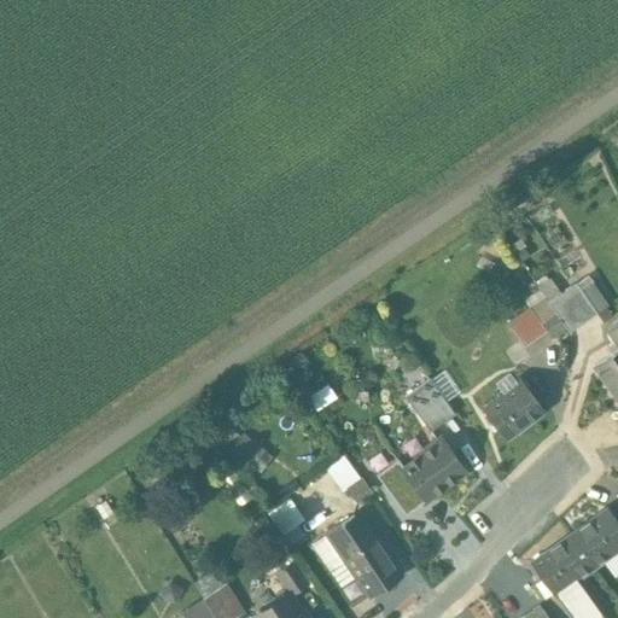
[(534,280),(544,297),(566,328),(569,332),(596,314),(576,284),(559,296),(543,273),(534,280)]
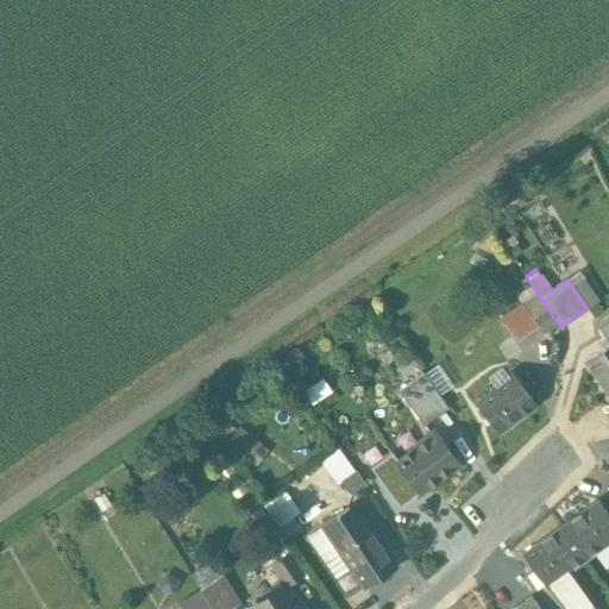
[(537,293),(498,318),(515,341),(538,327),(542,333),(558,324),(537,293)]
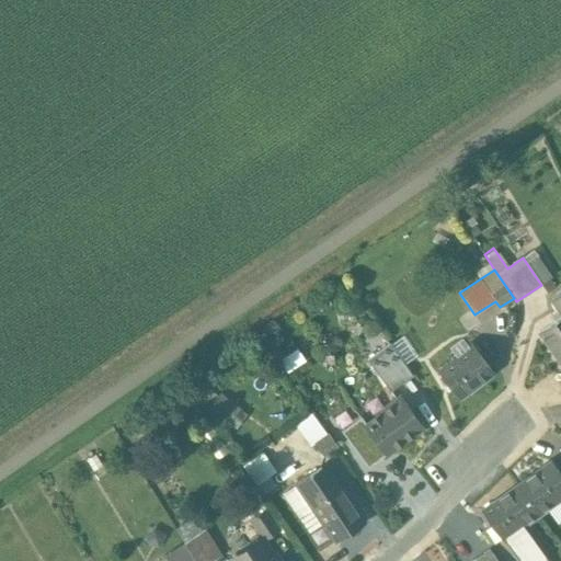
[(560,310),(560,316),(539,331),(560,362),(560,293),(553,299),(560,310)]
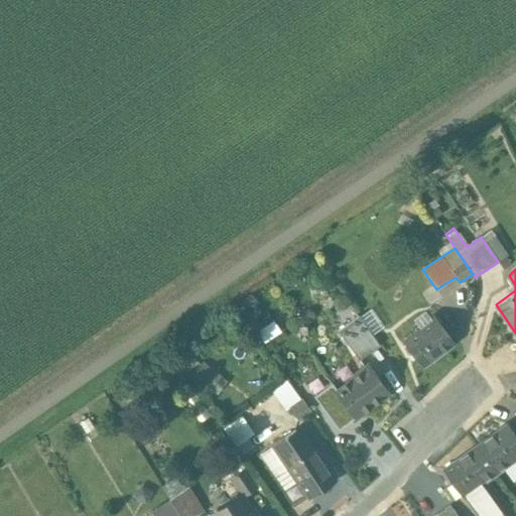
[(362,311),(371,333),(382,327),(373,306),(362,311)]
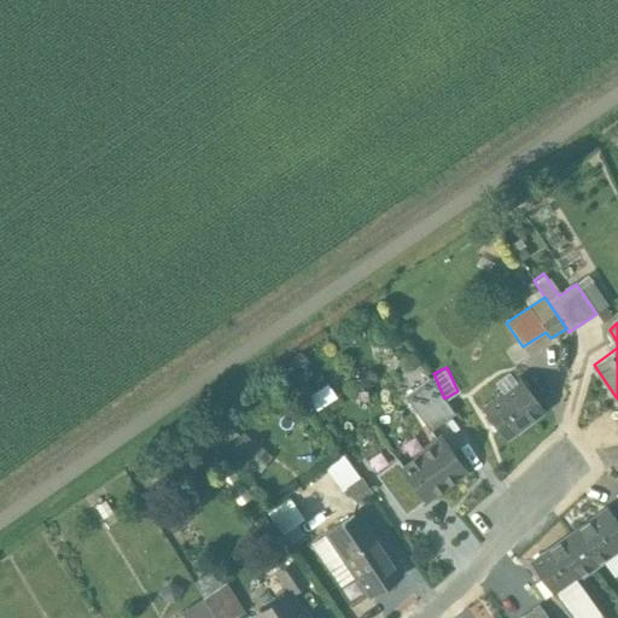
[(430,379),(404,397),(431,431),(453,414),(430,379)]
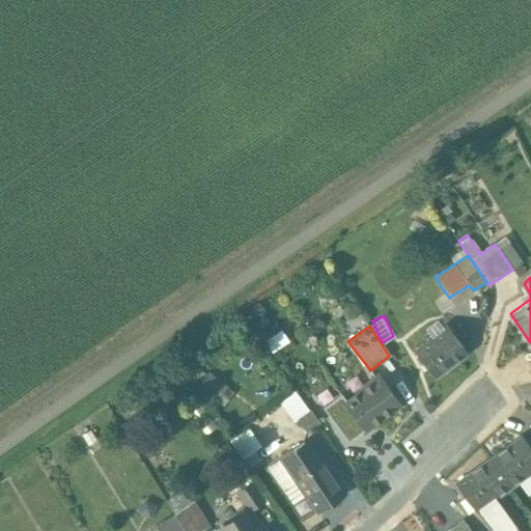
[(446,326),(414,348),(435,375),(466,353),(446,326)]
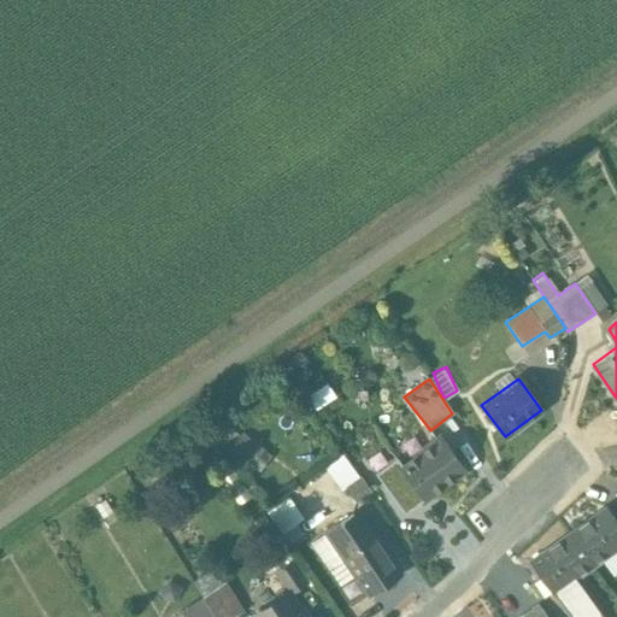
[(270,457),(224,427),(212,442),(259,474),(270,457)]
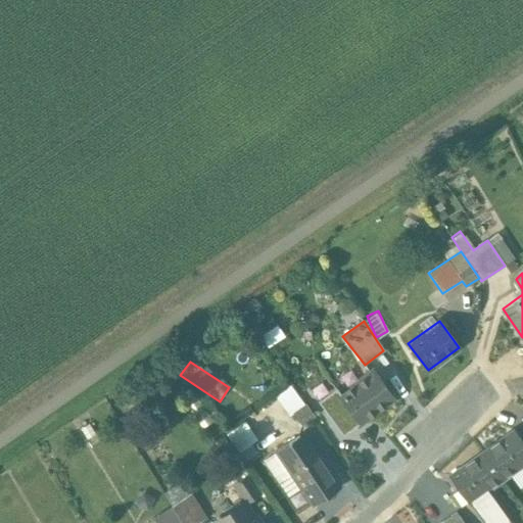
[(372,371),(341,395),(361,421),(392,397),(372,371)]
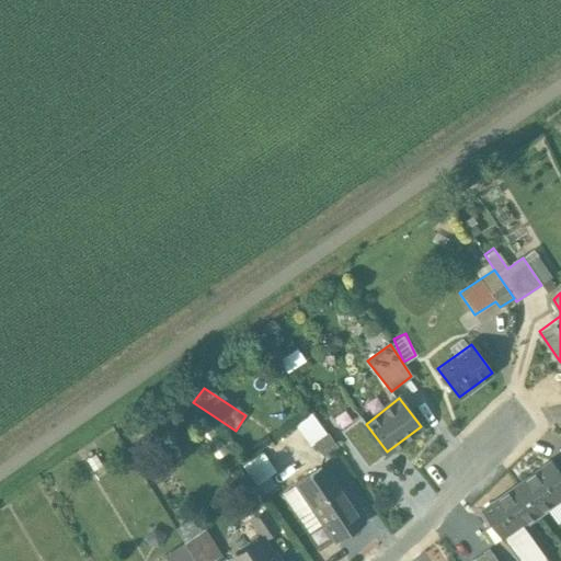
[(312,412),(296,424),(311,446),(315,444),(323,457),(338,447),(312,412)]
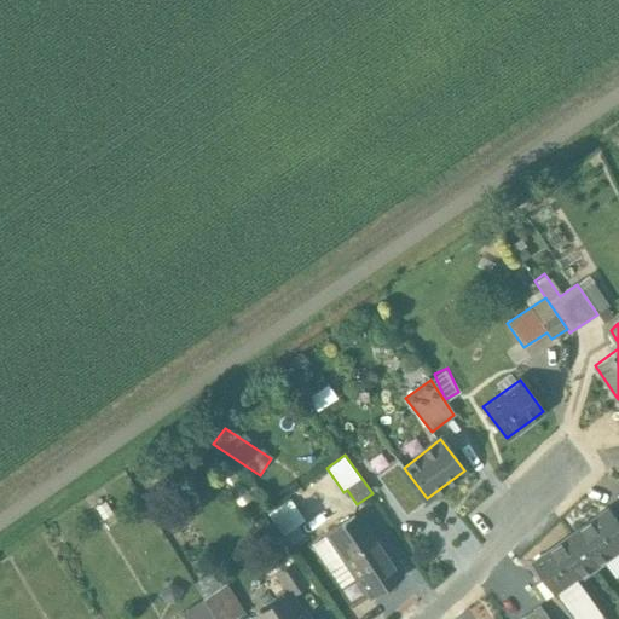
[(427,498),(404,468),(398,460),(376,475),(406,515),(427,498)]
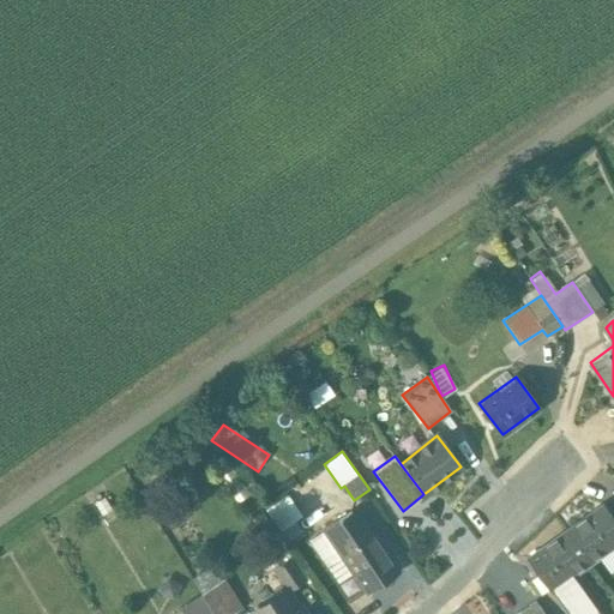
[(288,495),(266,510),(281,531),(302,517),(288,495)]
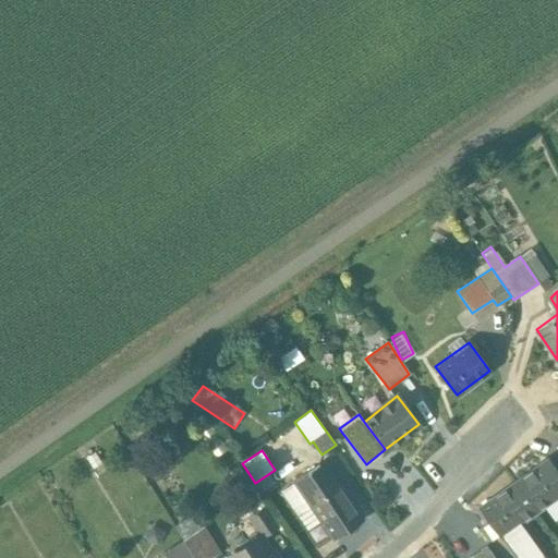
[(557,473),(549,460),(514,483),(534,512),(557,496),(557,473)]
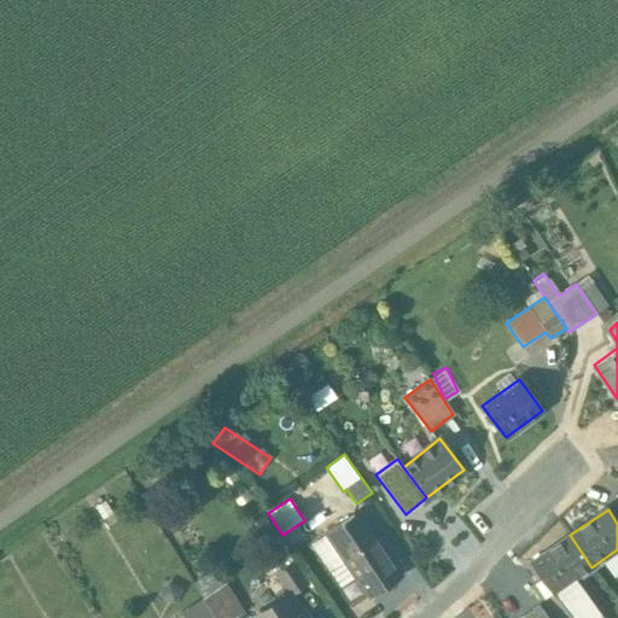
[(343,563),(331,570),(340,587),(356,577),(368,595),(401,575),(377,536),(371,540),(355,514),(325,534),(343,563)]
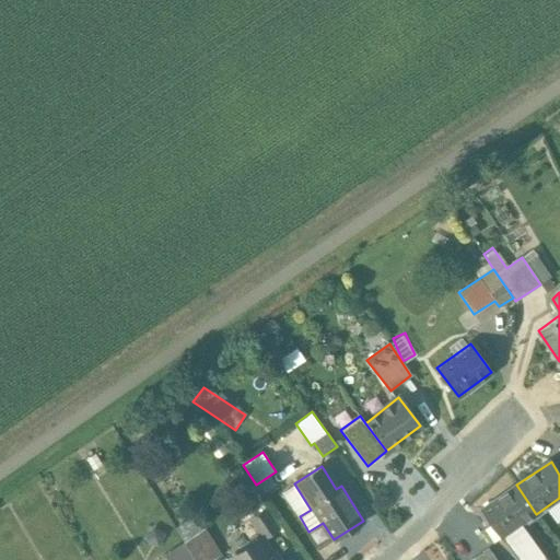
[(516,485),(482,508),(501,537),(536,514),(516,485)]
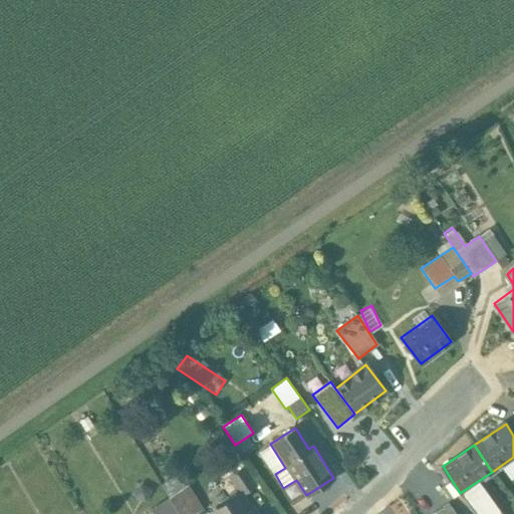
[(231,476),(243,493),(256,484),(244,467),(231,476)]
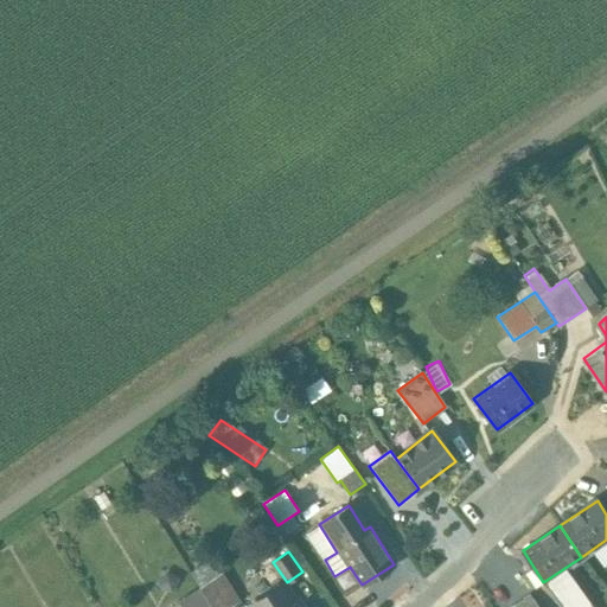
[(212,558),(191,572),(202,588),(212,606),(234,606),(240,604),(212,558)]
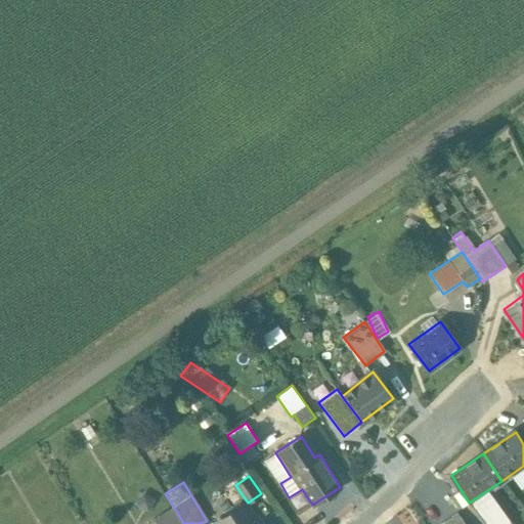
[(262,523),(248,503),(215,523),(262,523)]
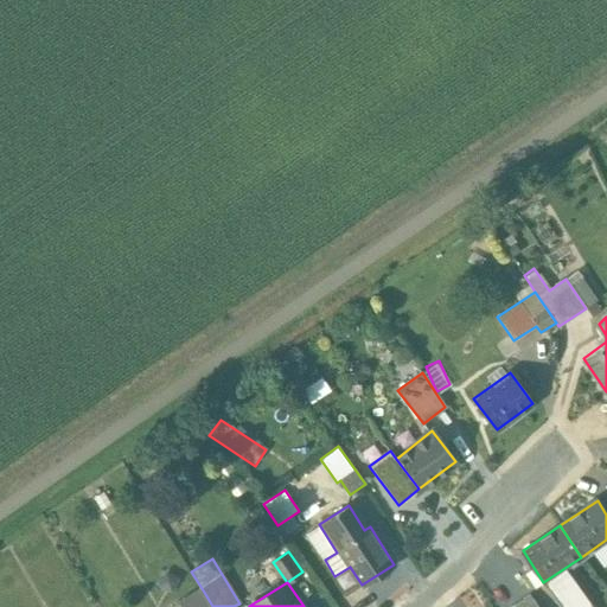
[(212,606),(202,588),(180,600),(184,606),(212,606)]
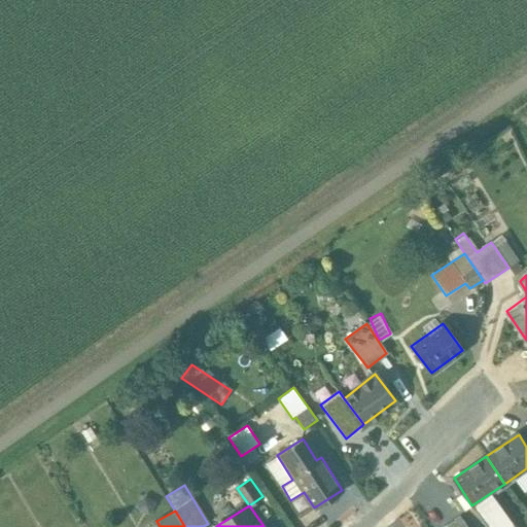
[(466,526),(460,517),(445,526),(466,526)]
